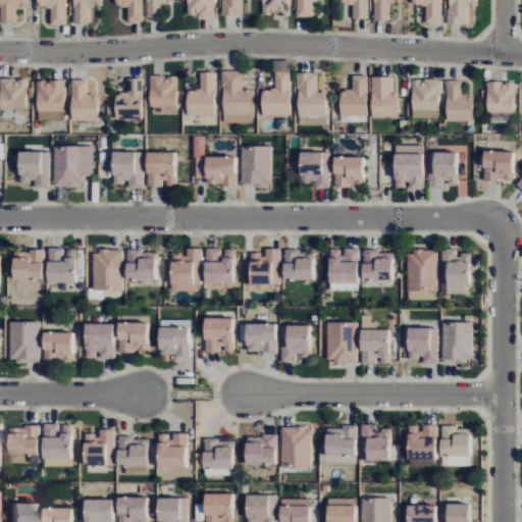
[(1,0),(2,23),(16,23),(16,9),(21,9),(21,7),(29,7),(28,0),(1,0)]
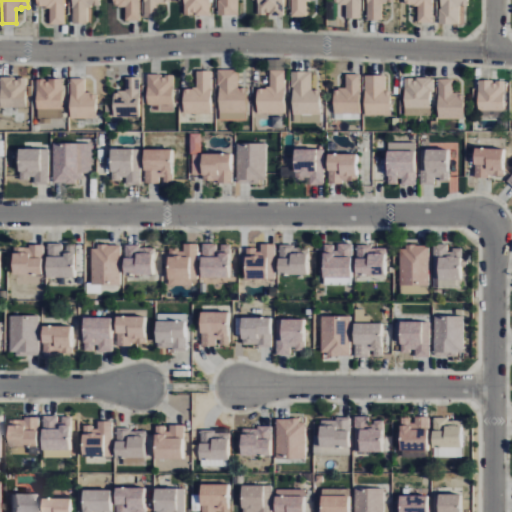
[(65,0),(66,23),(51,23),(51,8),(47,8),(47,5),(44,5),(39,5),(39,0),(65,0)]
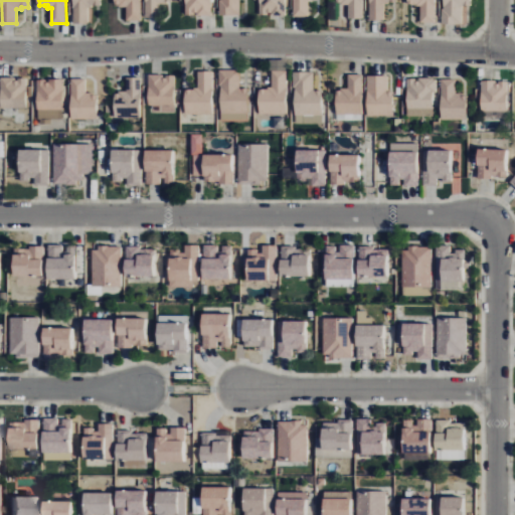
[(75,0),(75,23),(90,23),(90,8),(94,8),(94,6),(97,6),(102,6),(102,0),(75,0)]
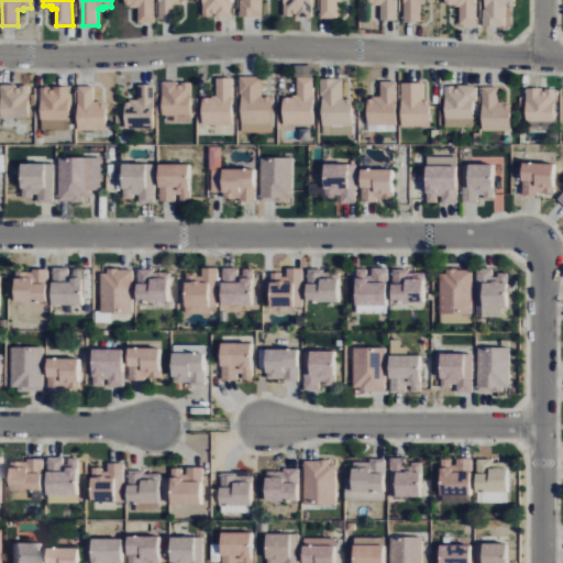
[(155,0),(155,23),(140,23),(140,8),(134,8),(134,6),(127,6),(127,0),(155,0)]
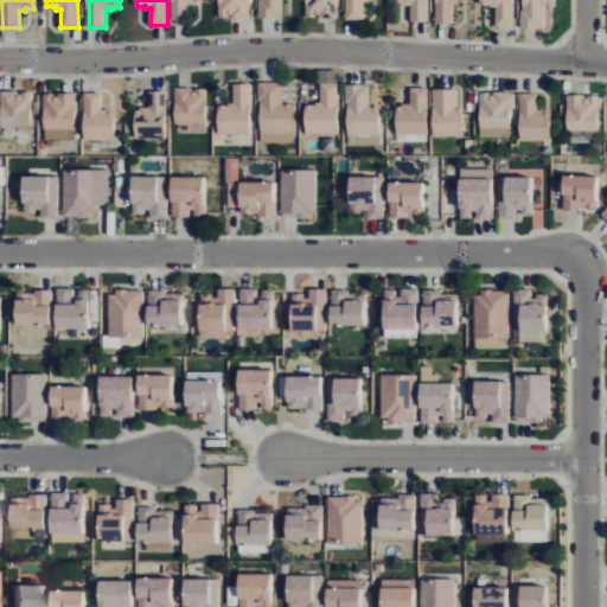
[(173,0),(173,23),(190,23),(190,5),(195,5),(195,2),(199,2),(204,2),(204,0),(173,0)]
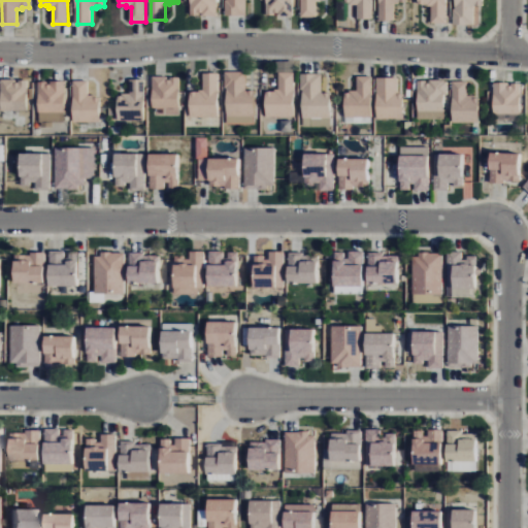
[(192,15),(192,0),(219,0),(219,15),(202,15),(192,15)]
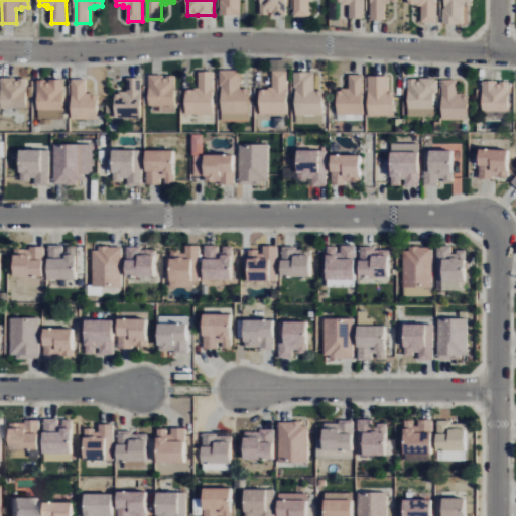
[(223,0),(223,15),(241,15),(241,0),(223,0)]
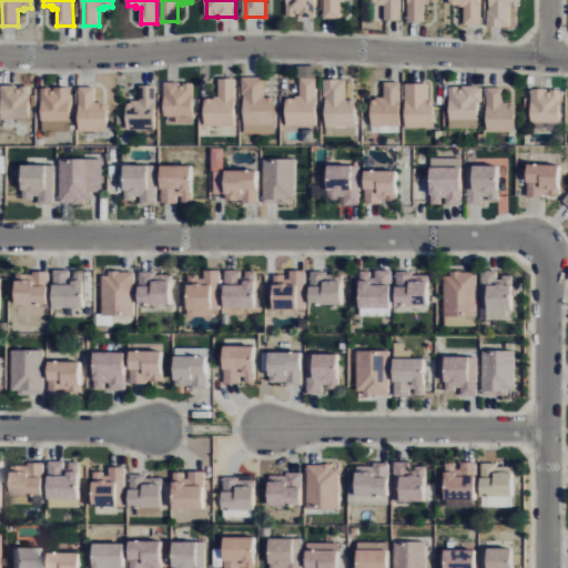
[(288,17),(288,0),(316,0),(316,17),(298,17),(288,17)]
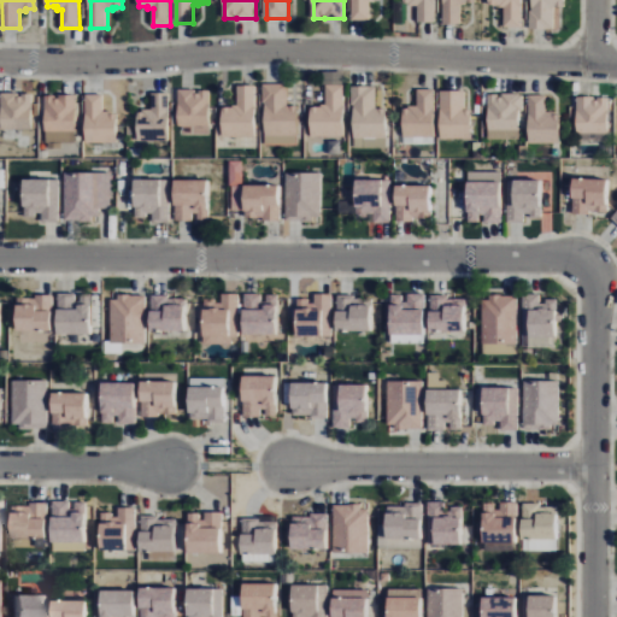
[(354,0),(354,18),(371,18),(371,0),(354,0)]
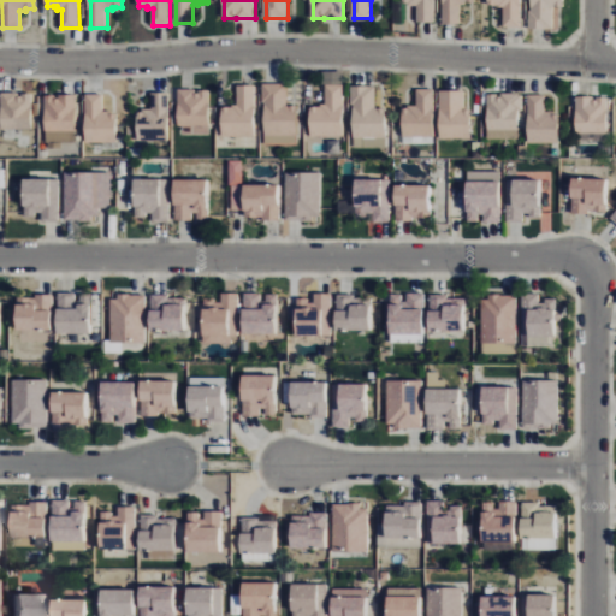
[(436,0),(436,22),(418,22),(418,6),(410,6),(410,3),(404,3),(404,0),(436,0)]
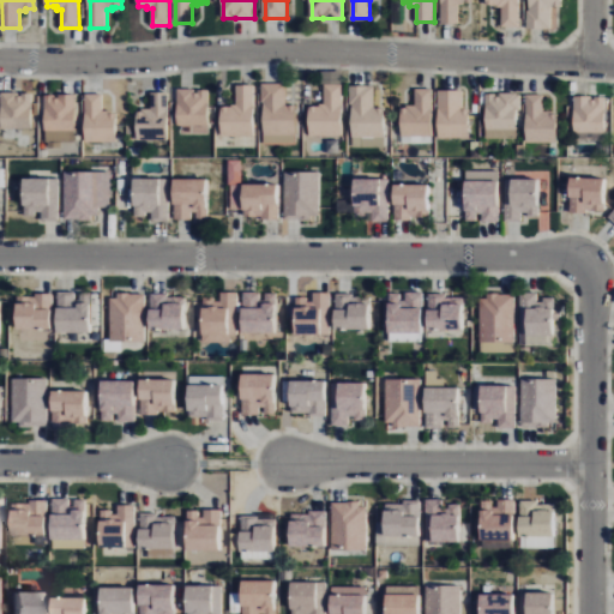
[(443,0),(443,23),(459,23),(459,5),(467,5),(467,2),(475,2),(474,0),(443,0)]
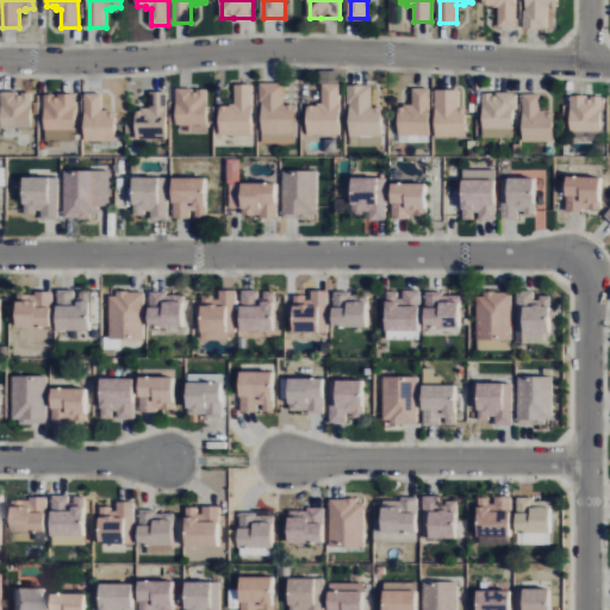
[(517,0),(517,25),(499,25),(499,7),(492,7),(492,5),(485,5),(485,0),(517,0)]
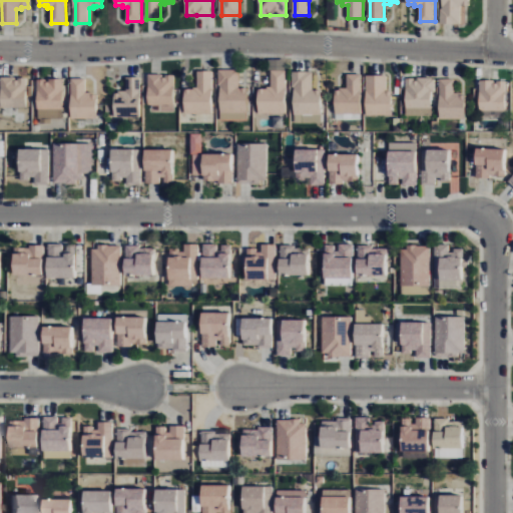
[(444,0),(444,24),(461,24),(461,6),(465,6),(471,6),(471,0),(444,0)]
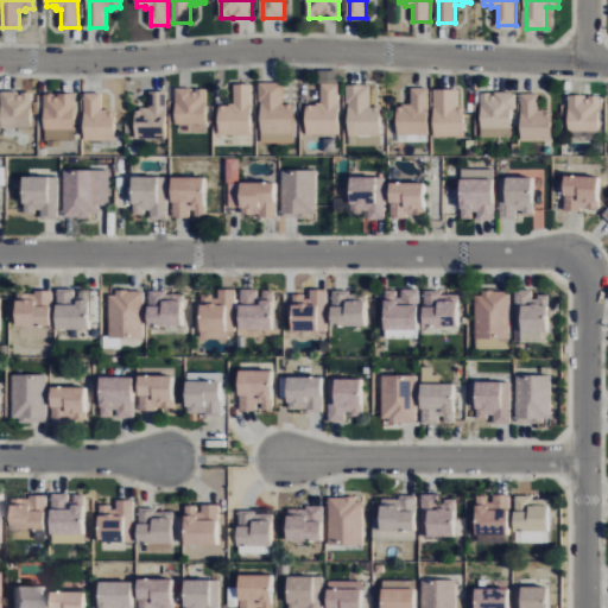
[(261,133),(260,83),(284,83),(284,105),(287,105),(293,105),(293,133),(261,133)]
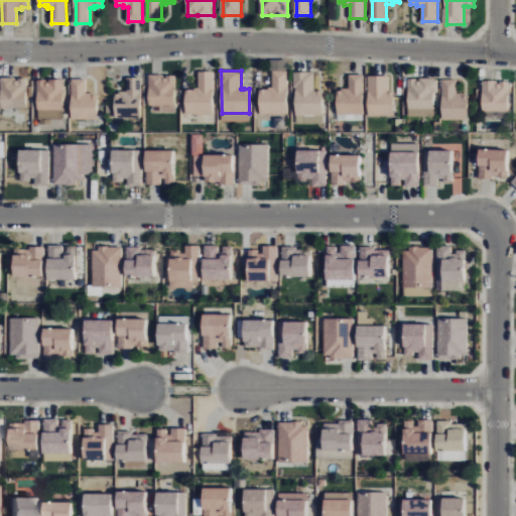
[(214,114),(214,72),(200,72),(200,88),(195,88),(195,91),(188,91),(188,114),(214,114)]
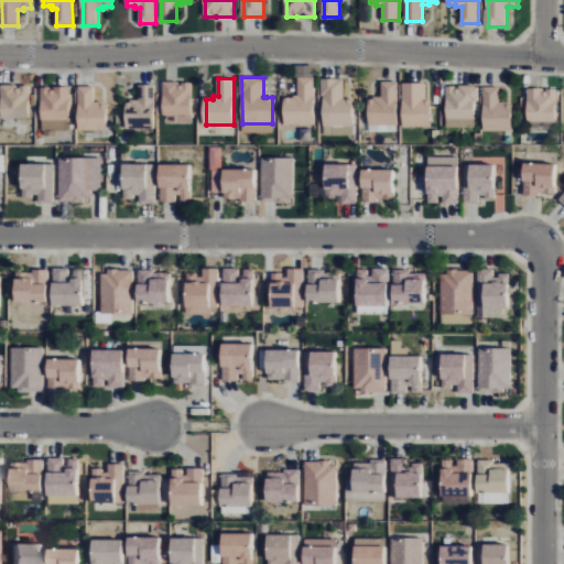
[(314,125),(314,78),(300,78),(300,96),(294,96),(294,99),(286,99),(286,125),(314,125)]
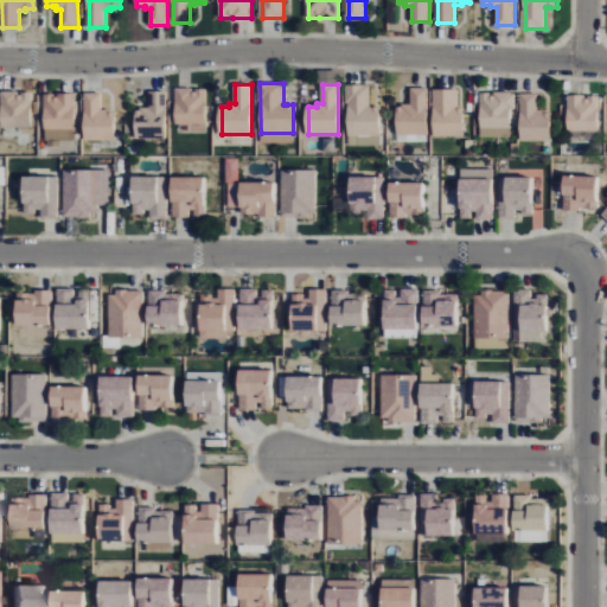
[(349,135),(347,85),(371,85),(371,107),(375,107),(381,107),(381,135),(349,135)]
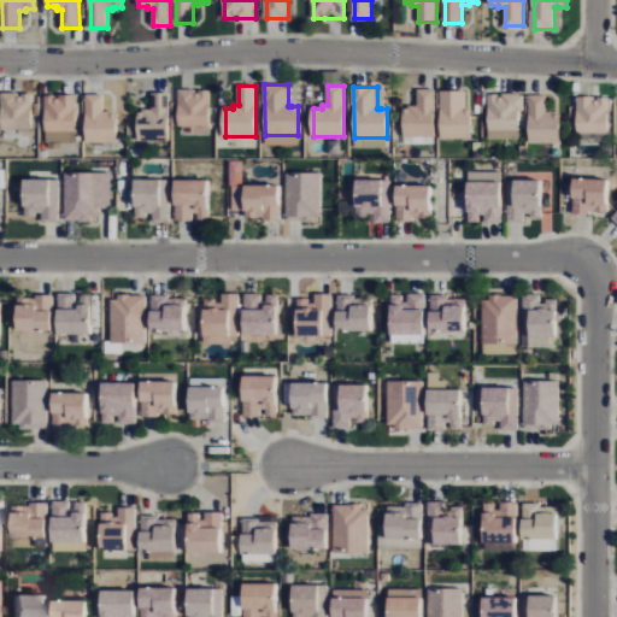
[(434,136),(435,89),(418,89),(418,106),(411,106),(411,109),(405,109),(405,136),(434,136)]
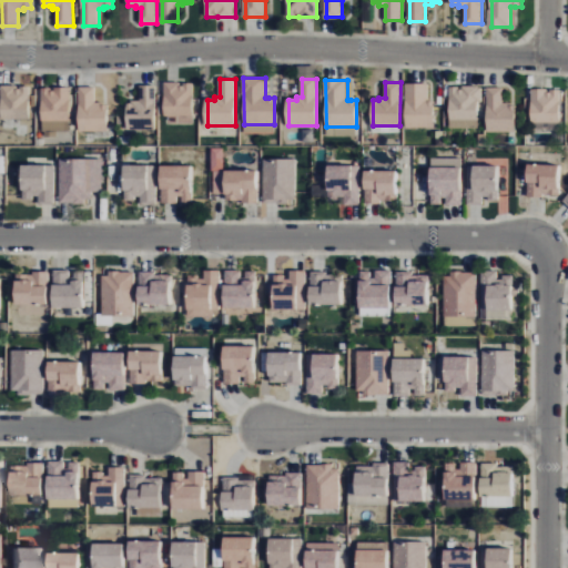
[(165,115),(165,83),(183,83),(193,83),(193,115),(165,115)]
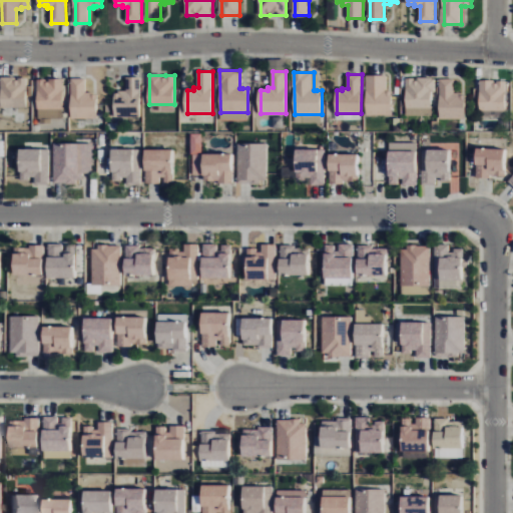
[(368,114),(368,76),(387,76),(387,89),(389,89),(389,91),(393,91),(393,114),(368,114)]
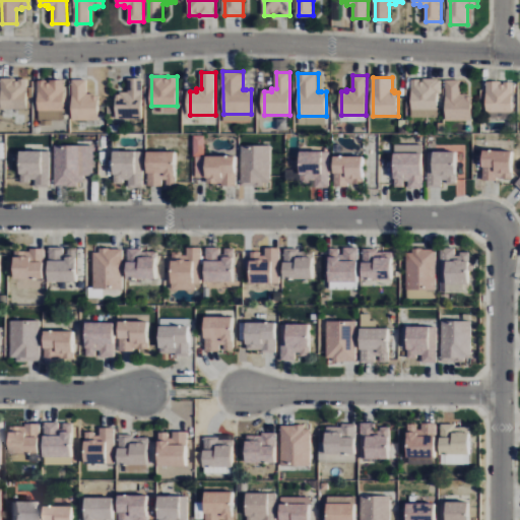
[(1,110),(1,79),(17,79),(26,79),(26,109),(1,110)]
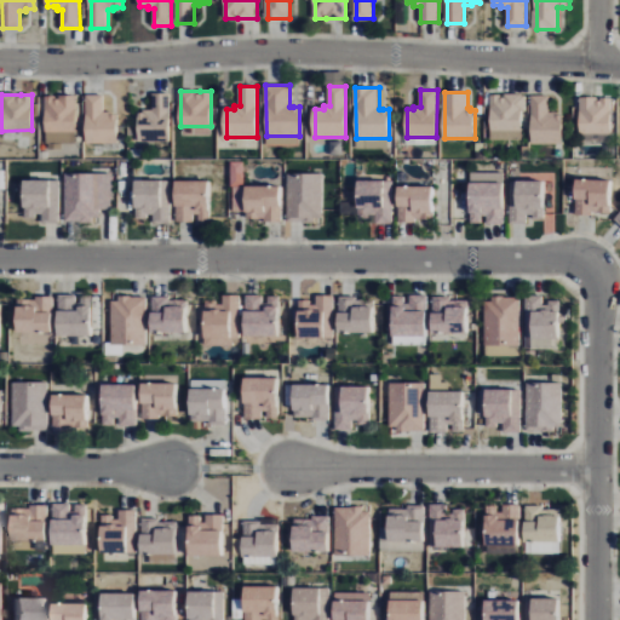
[(87,142),(87,95),(104,95),(104,113),(113,113),(113,115),(119,115),(119,142),(87,142)]
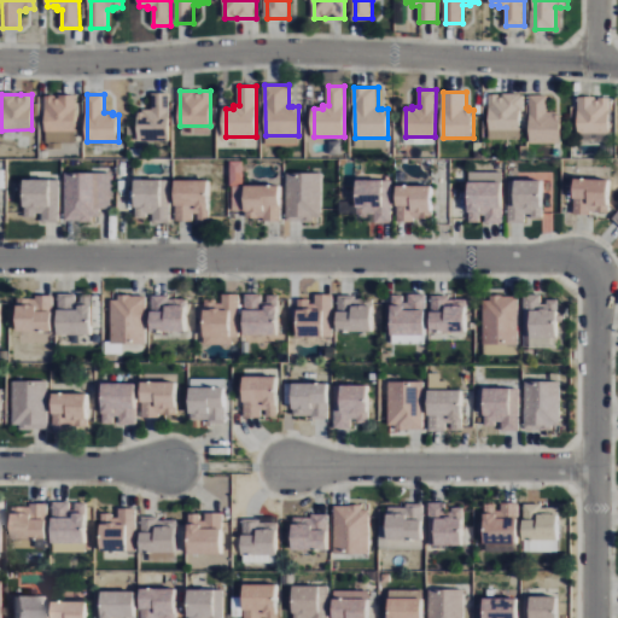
[(169,140),(169,94),(152,94),(152,111),(147,111),(147,115),(139,115),(139,140),(169,140)]
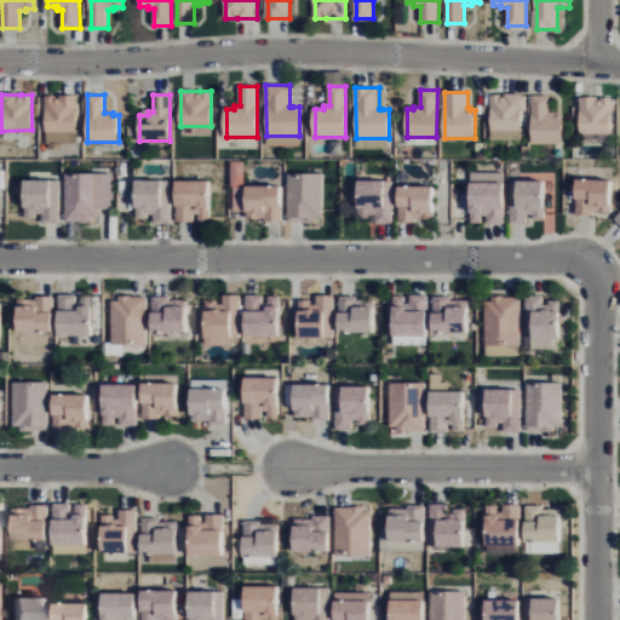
[(522,130),(522,95),(503,95),(491,95),(492,130),(522,130)]
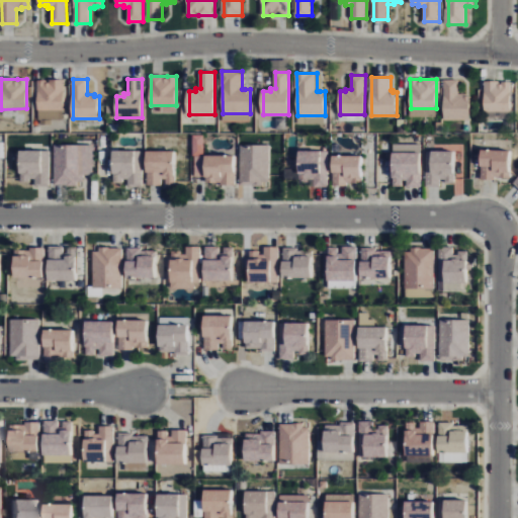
[(65,109),(65,80),(49,80),(38,80),(38,109),(65,109)]
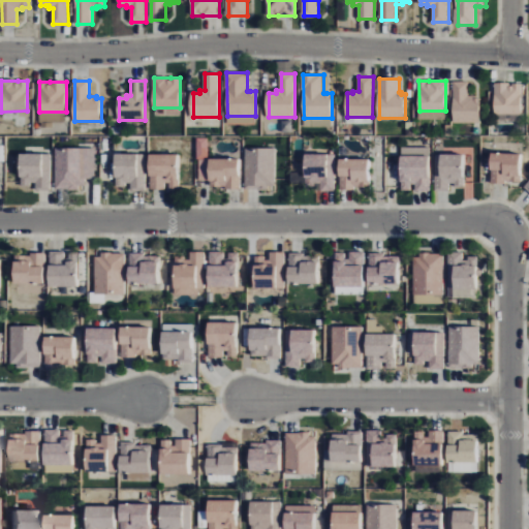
[(455,122),(455,82),(468,82),(469,96),(475,96),(475,98),(480,98),(480,122),(455,122)]
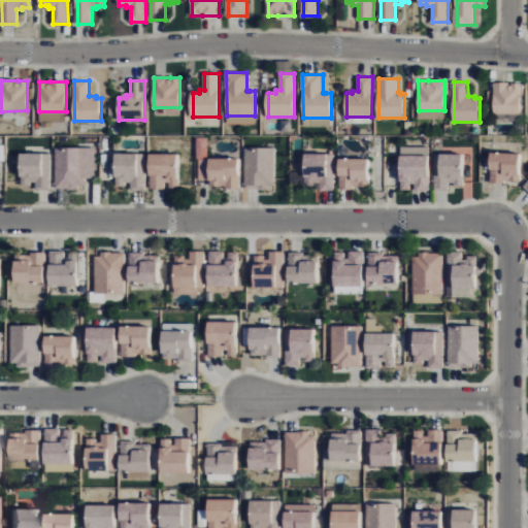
[(495,114),(495,84),(510,84),(521,84),(522,113),(495,114)]
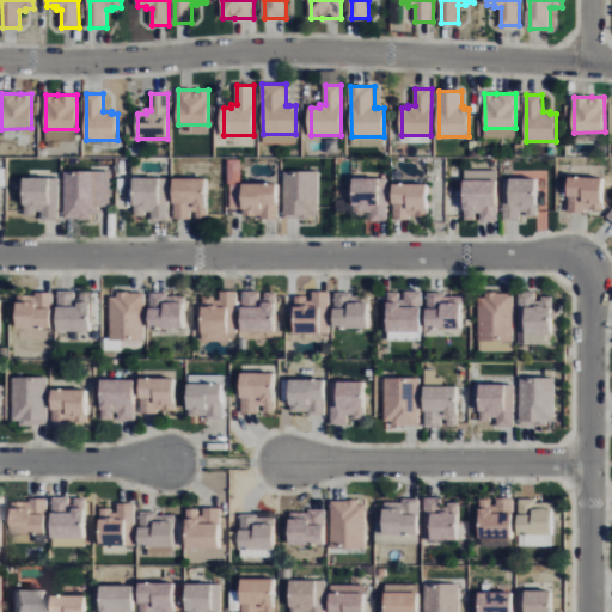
[(239,160),(227,160),(227,210),(246,209),(246,219),(275,219),(275,184),(239,184),(239,160)]
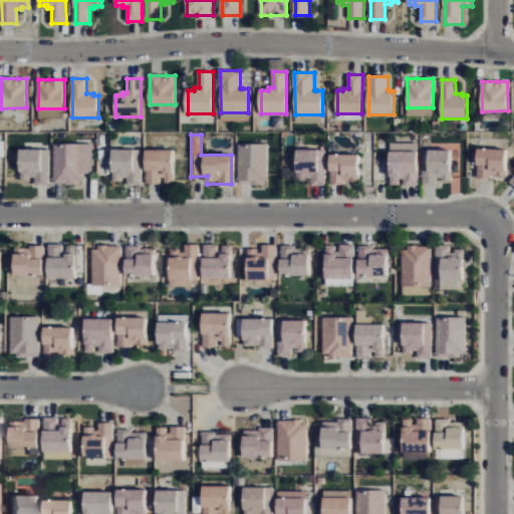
[(91,144),(53,145),(53,184),(83,184),(82,174),(92,174),(91,144)]
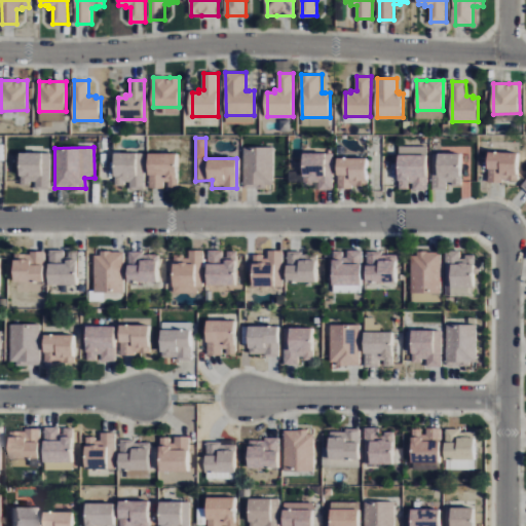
[(242,186),(272,187),(272,148),(242,147),(242,186)]
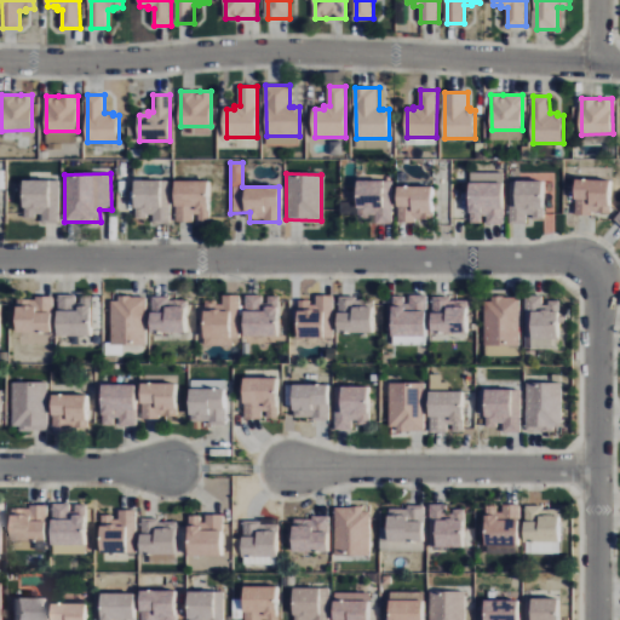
[(483,223),(483,224),(501,224),(501,173),(468,173),(468,224),(483,223)]
